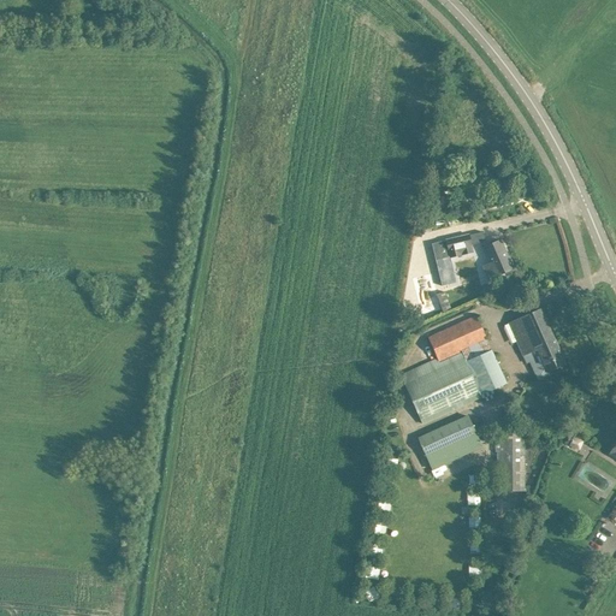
[(466,226),(463,217),(446,220),(449,231),(466,226)]
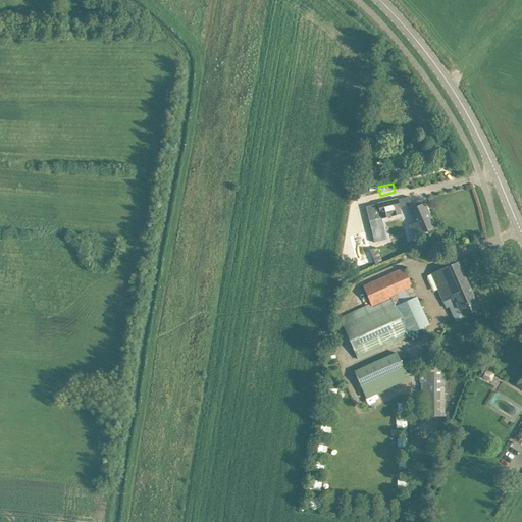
[(398,199),(398,198),(378,203),(380,214),(381,218),(401,213),(400,207),(411,204),(409,197),(398,199)]
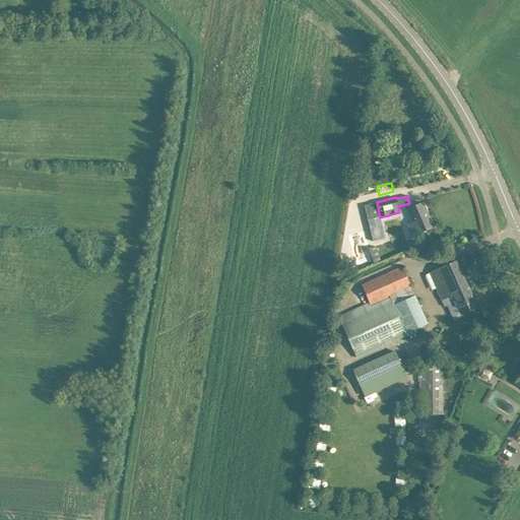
[(377,202),(368,205),(371,215),(379,213),(377,202)]
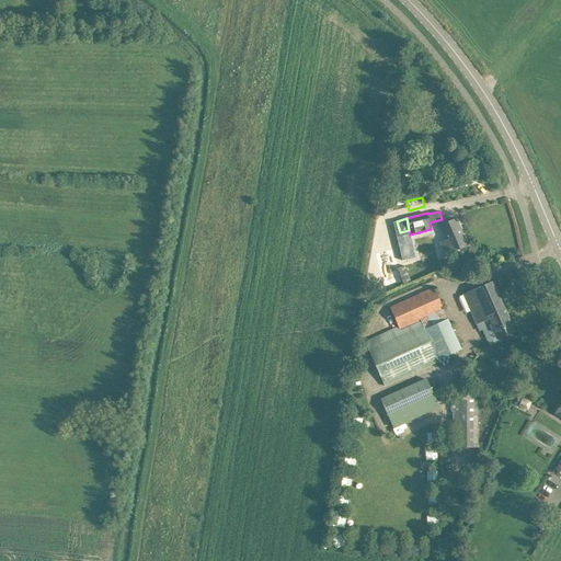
[(467,244),(456,219),(438,227),(444,239),(438,242),(444,254),(467,244)]
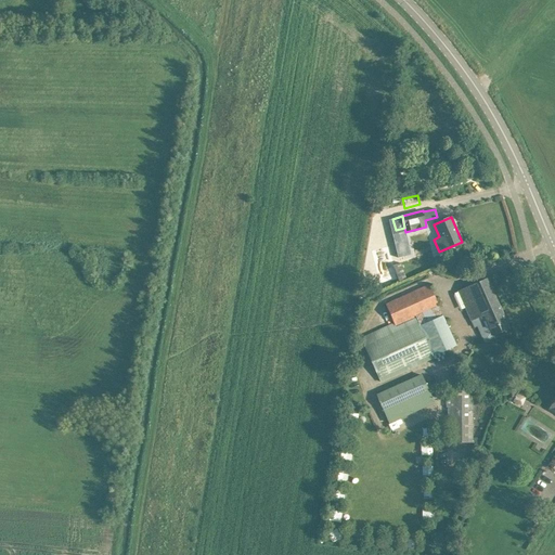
[(430,248),(415,256),(420,267),(436,259),(430,248)]
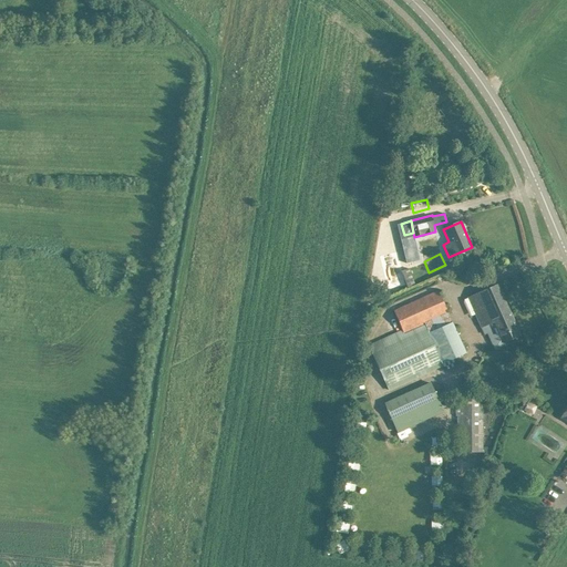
[(410,267),(401,270),(408,287),(416,284),(410,267)]
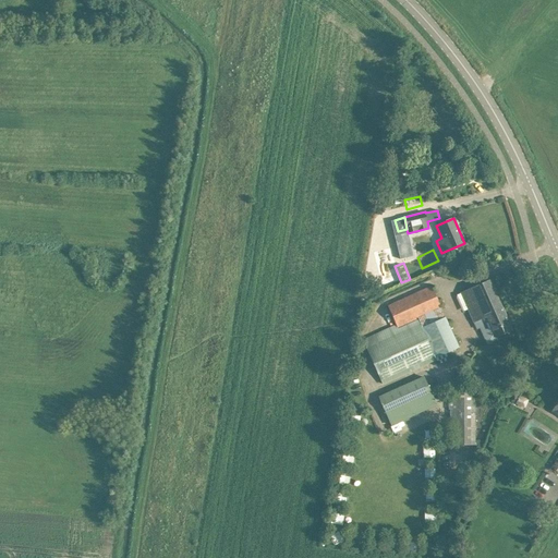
[(461,292),(475,325),(476,329),(480,328),(484,338),(494,334),(495,338),(512,330),(489,279),(461,292)]
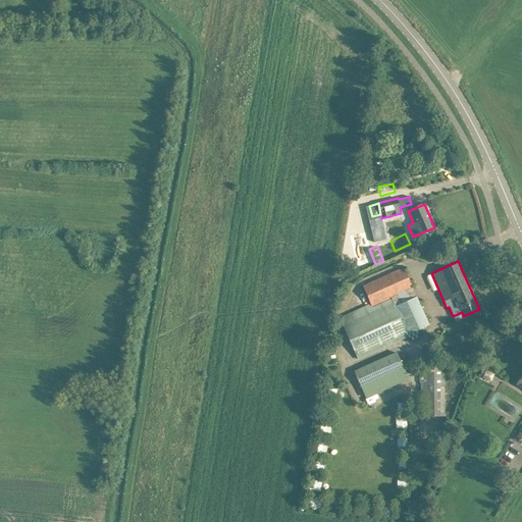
[(362,286),(371,306),(372,308),(392,299),(390,298),(412,288),(404,268),(362,286)]
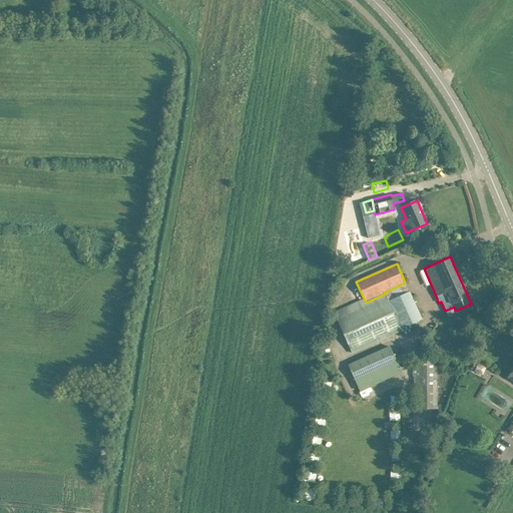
[(366,303),(336,316),(352,352),(401,331),(402,334),(414,329),(412,325),(423,320),(410,292),(388,301),(385,294),(366,303)]
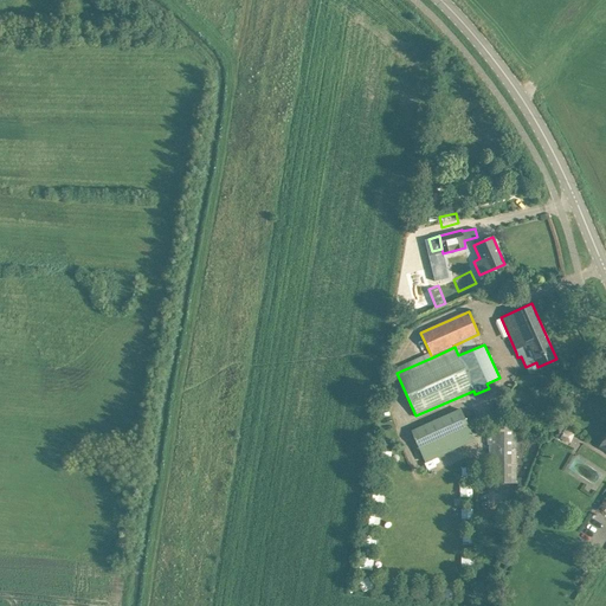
[(474,438),(459,407),(411,430),(424,461),(474,438)]
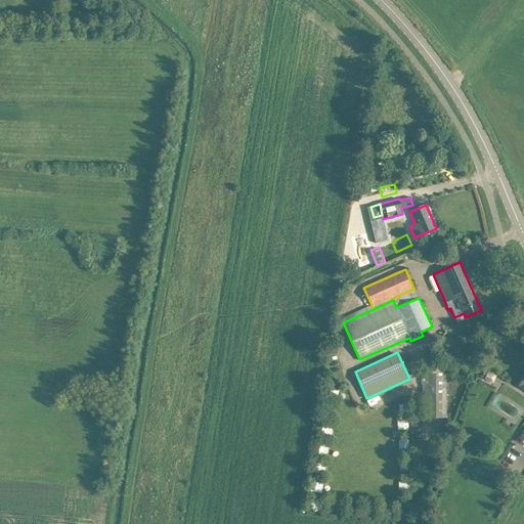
[(424,393),(424,418),(453,418),(453,413),(445,413),(445,362),(424,362),(424,385),(422,385),(422,393),(424,393)]
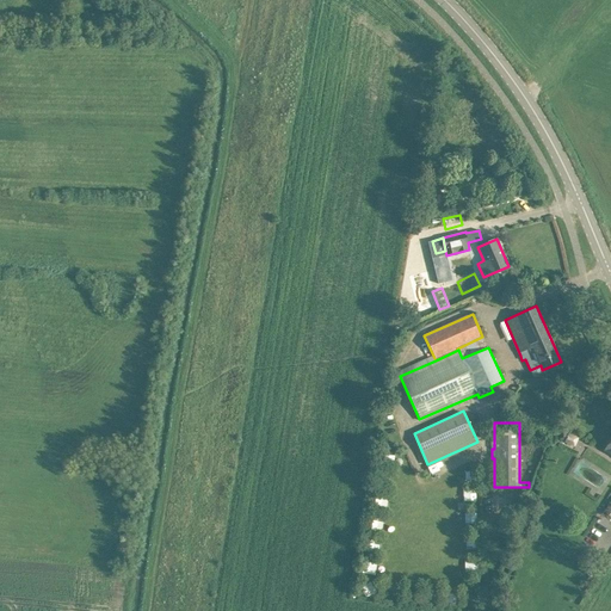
[(363,561),(362,573),(375,574),(376,562),(363,561)]
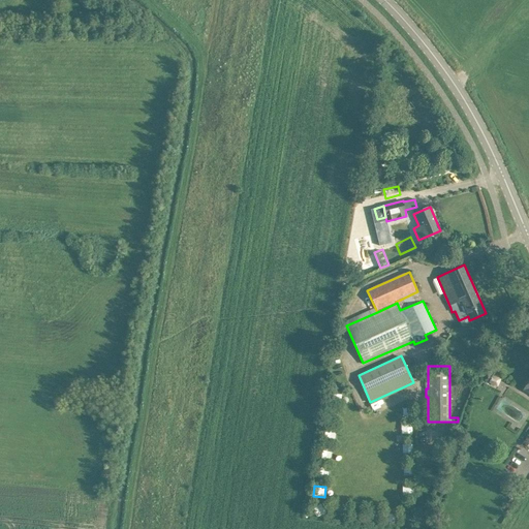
[(502,493),(511,498),(515,491),(506,487),(502,493)]
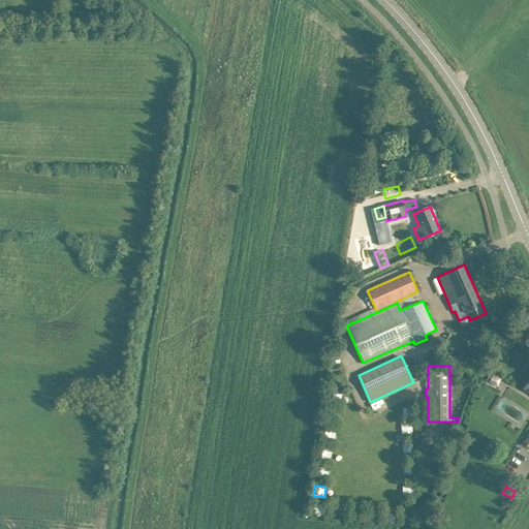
[(338,506),(337,515),(345,516),(347,508),(338,506)]
